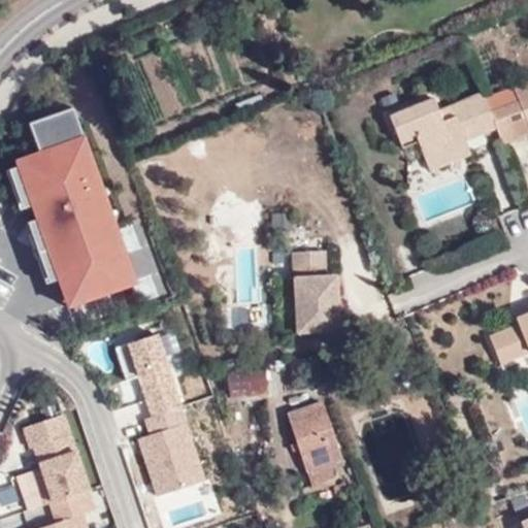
[(527,133),(527,76),(518,80),(524,94),(489,107),(497,127),(504,143),(527,133)]
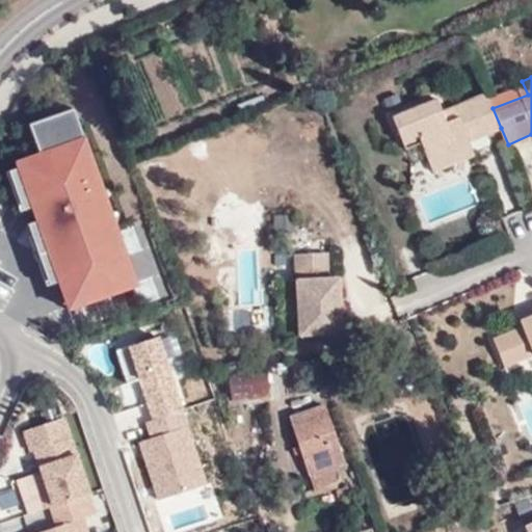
[(469,140),(501,128),(493,108),(487,94),(456,106),(459,114),(445,121),(442,112),(436,97),(395,113),(407,145),(424,139),(431,155),(469,140)]
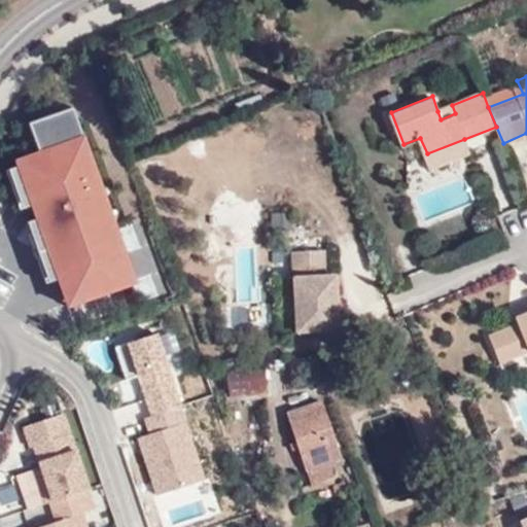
[(452,105),(437,111),(441,119),(455,113),(452,105)]
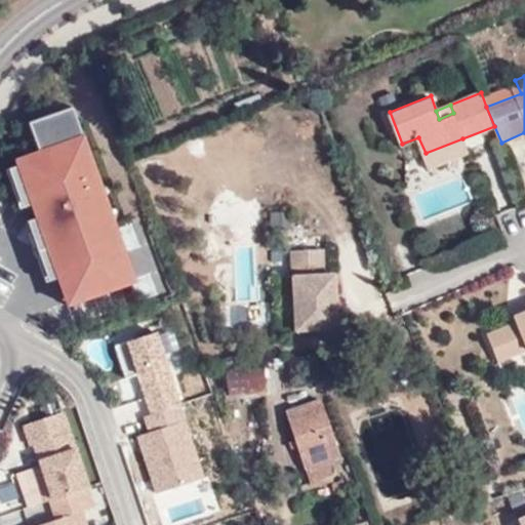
[(76,129),(11,154),(66,304),(133,279),(76,129)]
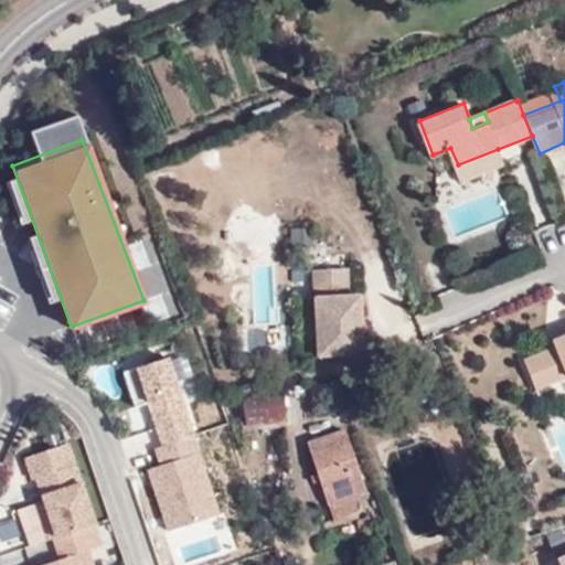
[(433,155),(439,171),(458,164),(450,148),(433,155)]
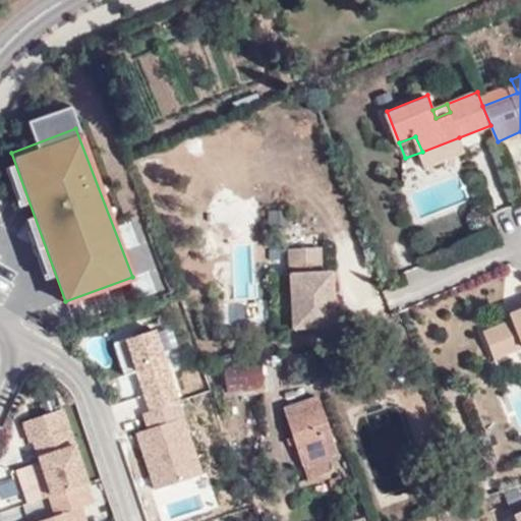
[(426,164),(463,150),(459,137),(422,152),(426,164)]
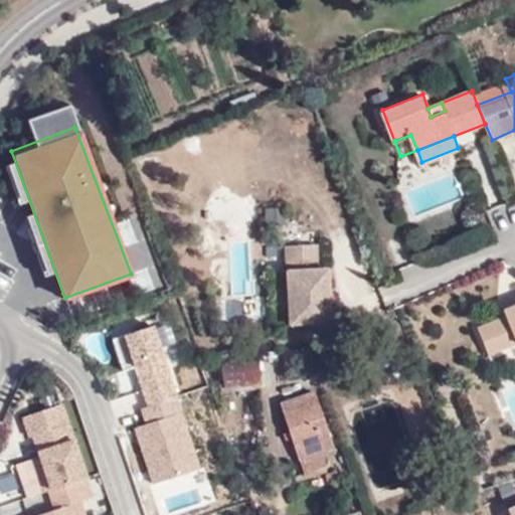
[(286,223),(286,207),(267,208),(267,224),(286,223)]
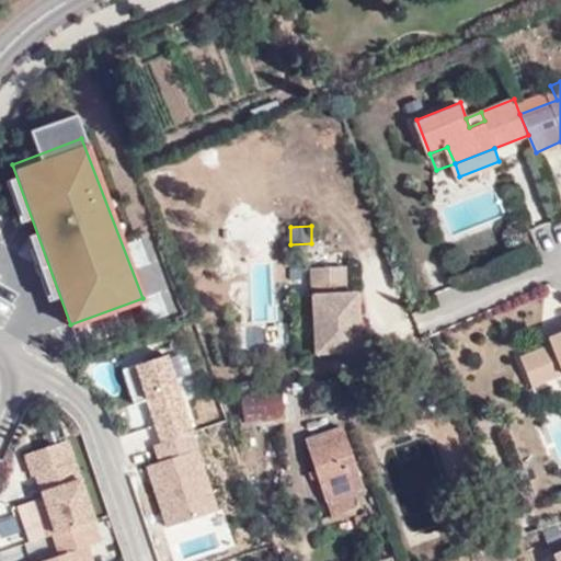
[(342,267),(313,268),(317,351),(363,350),(361,292),(343,293),(342,267)]
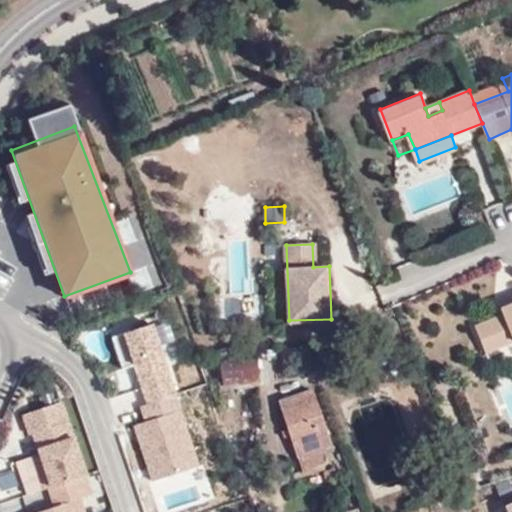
[(511,297),(500,302),(504,311),(474,323),(485,350),(511,339),(511,297)]
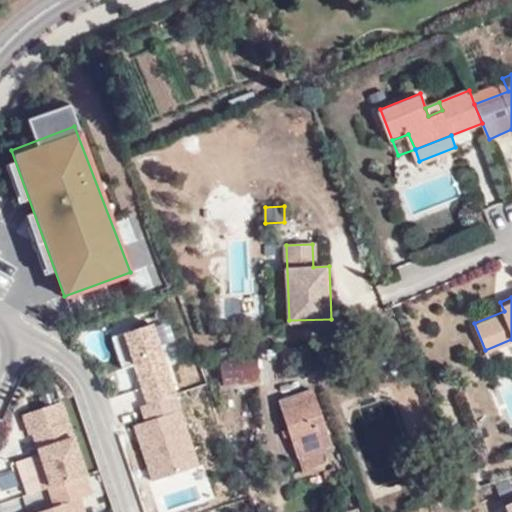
[(149,318),(119,327),(132,363),(161,352),(149,318)]
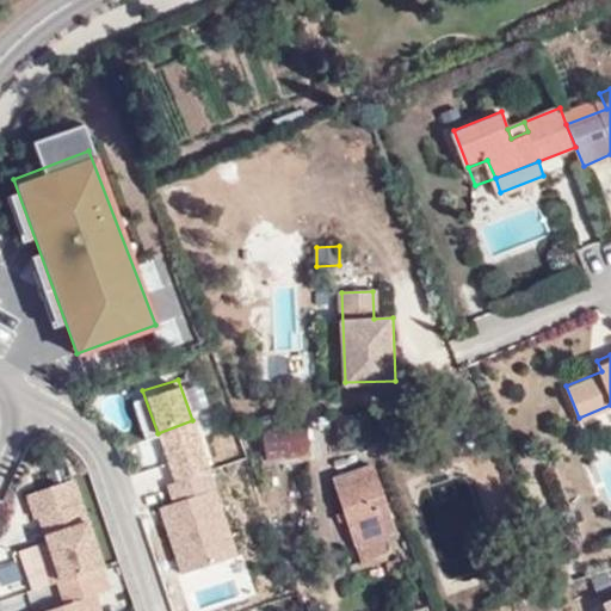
[(353,432),(351,415),(349,413),(334,415),(338,433),(353,432)]
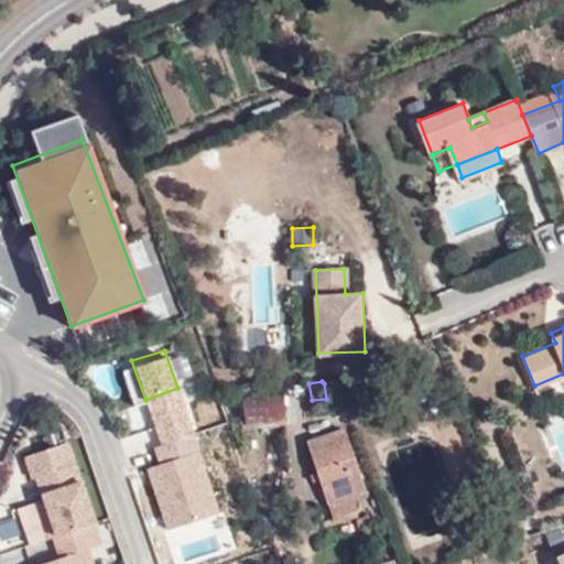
[(177,388),(145,400),(163,448),(193,437),(177,388)]
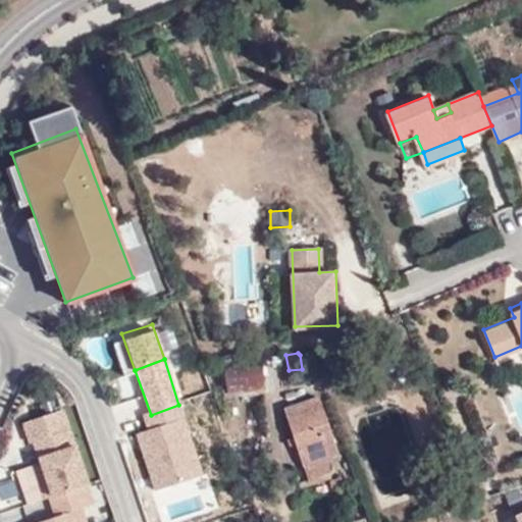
[(227,394),(265,387),(262,362),(223,368),(227,394)]
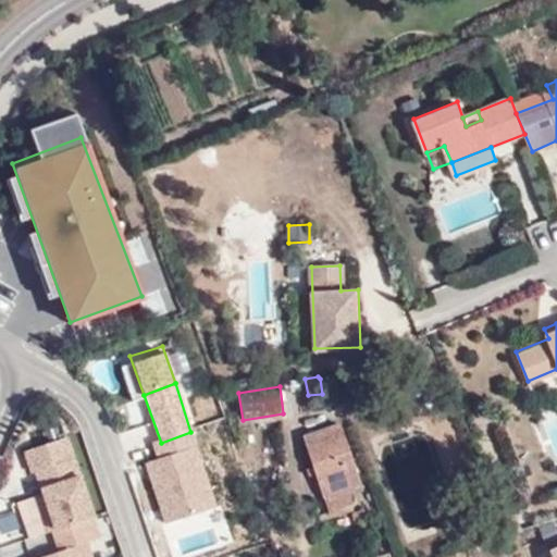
[(348,490),(359,485),(338,425),(304,438),(331,511),(354,504),(348,490)]
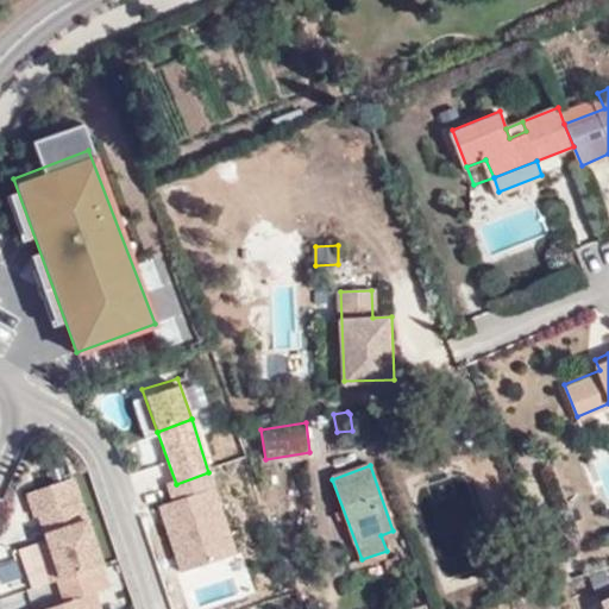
[(154,494),(182,570),(236,552),(208,472),(176,484),(154,494)]
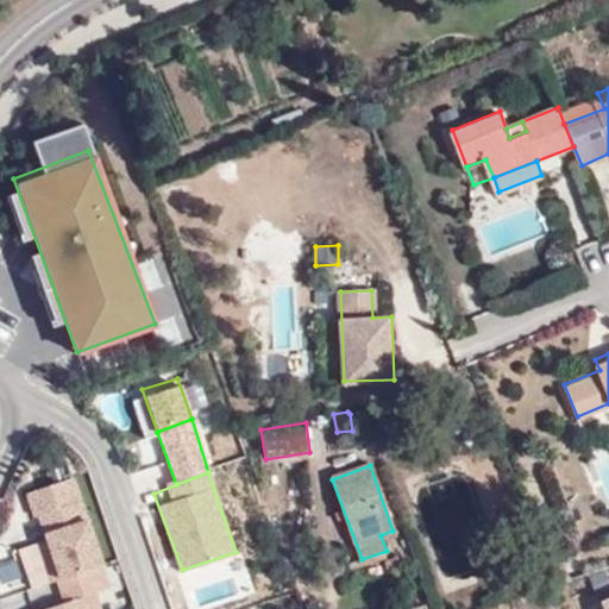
[(270,472),(270,491),(290,491),(292,472),(270,472)]
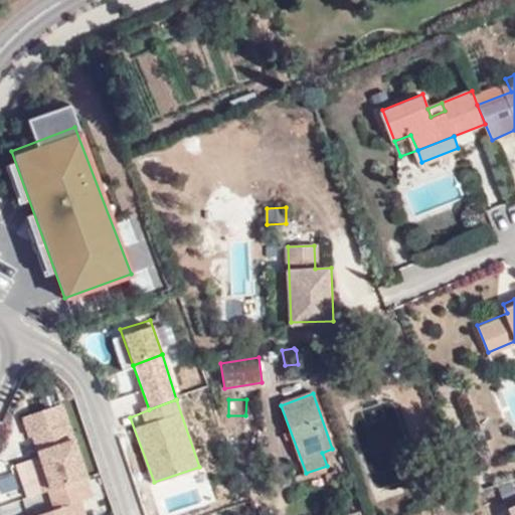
[(63,403),(23,414),(37,455),(16,462),(23,496),(46,489),(86,476),(63,403)]
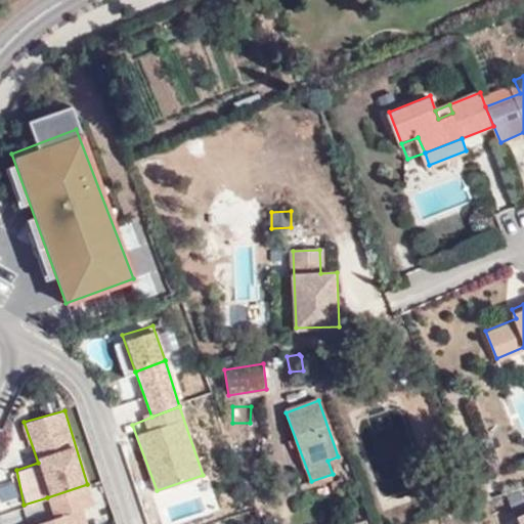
[(0,485),(0,500),(4,509),(22,499),(11,480),(0,485)]
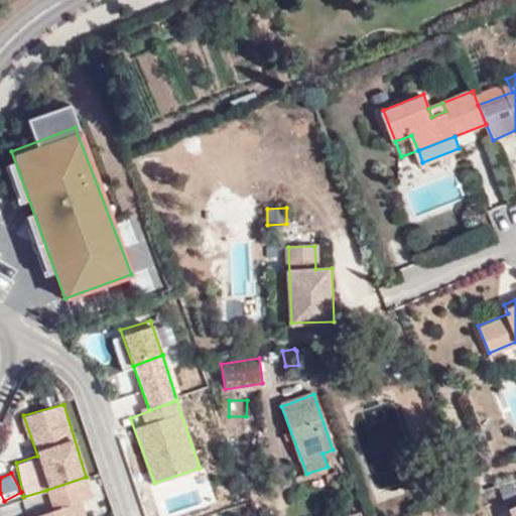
[(86,477),(46,490),(53,510),(80,501),(92,498),(86,477)]
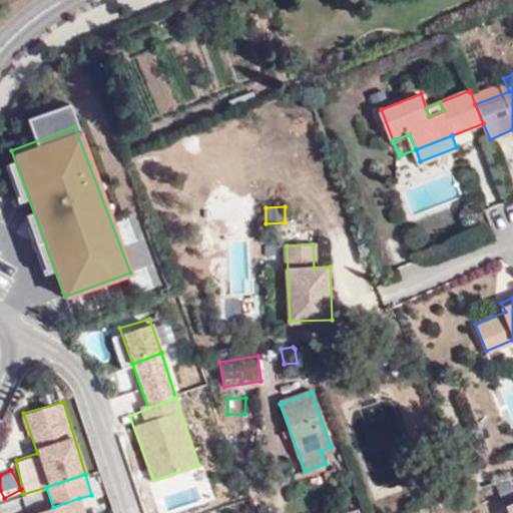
[(512,512),(512,496),(499,502),(504,512),(512,512)]
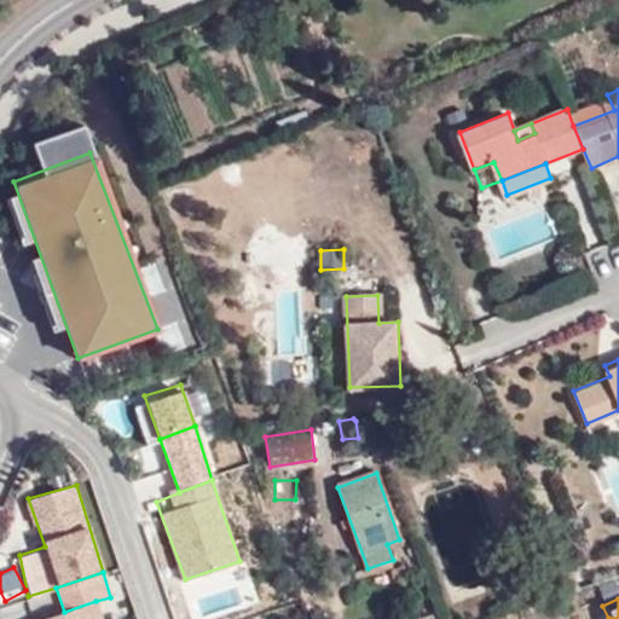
[(64,612),(40,618),(103,618),(96,601),(64,612)]
